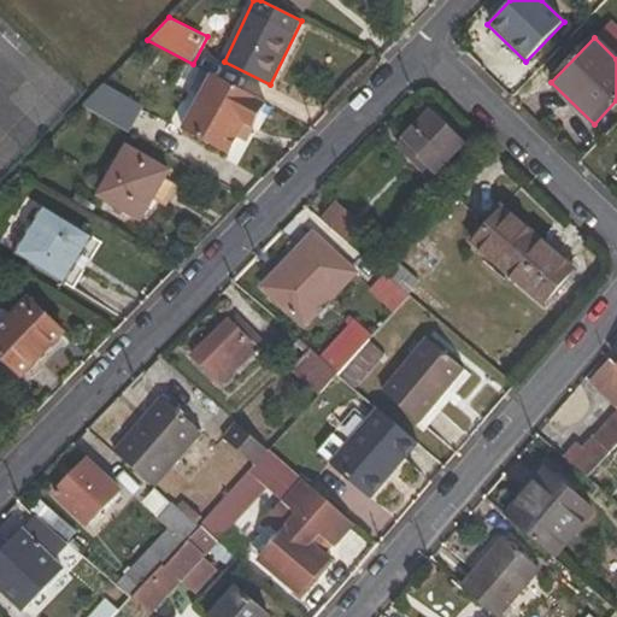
[(135,109),(100,90),(88,103),(125,123),(129,117),(172,140),(200,86),(159,64),(135,109)]
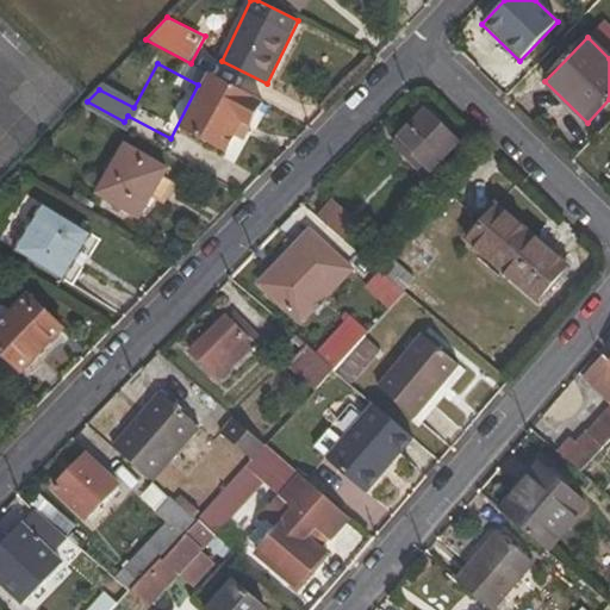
[(242,122),(250,126),(262,104),(210,75),(180,130),(225,154),(242,122)]
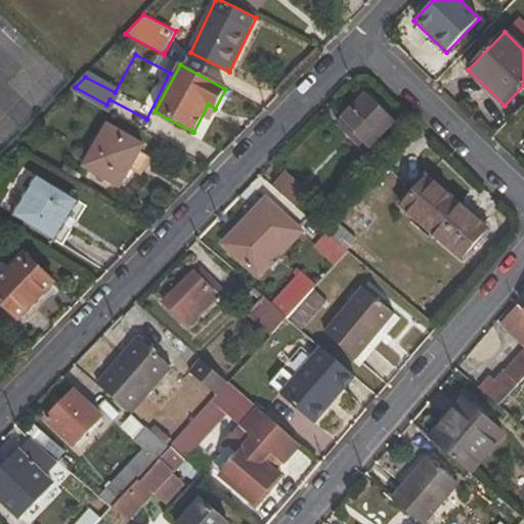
[(363,96),(335,126),(352,143),(359,136),(369,146),(392,123),(363,96)]
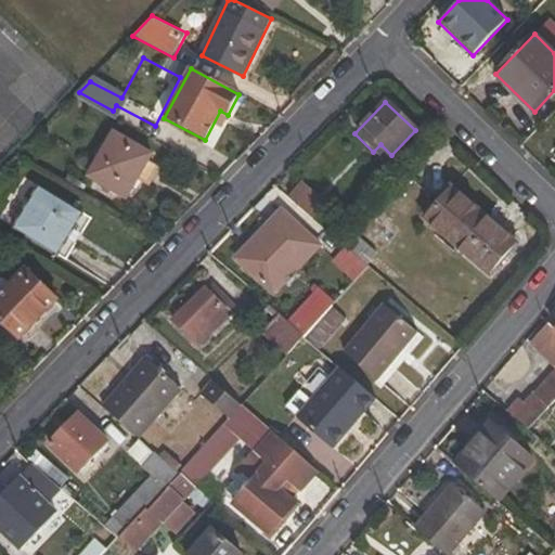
[(162,167),(150,159),(152,153),(114,132),(89,175),(127,196),(138,177),(152,184),(162,167)]
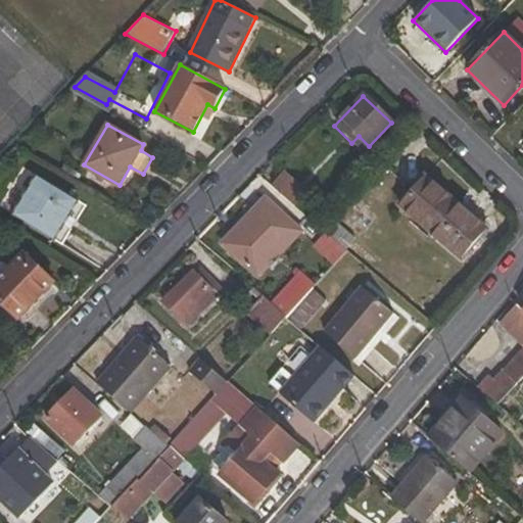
[(369,146),(359,136),(351,143),(362,152),(369,146)]
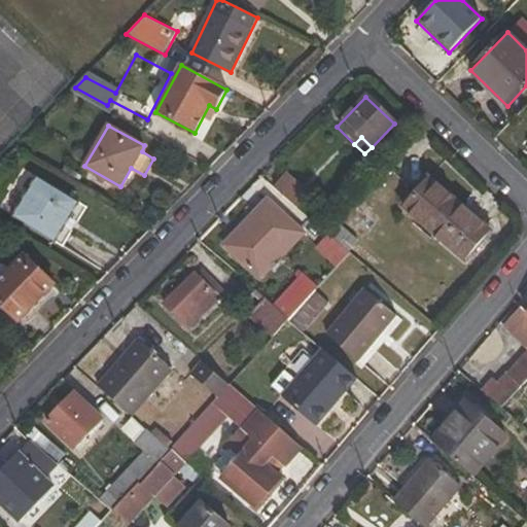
[(285,173),(273,186),(299,209),(310,194),(285,173)]
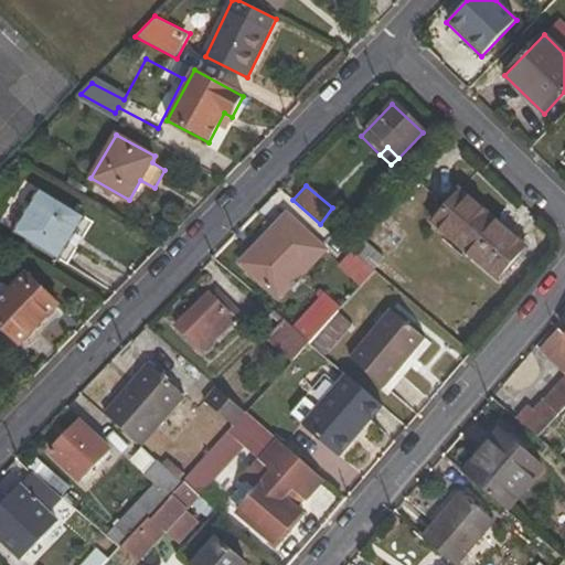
[(17,235),(60,262),(85,215),(43,191),(17,235)]
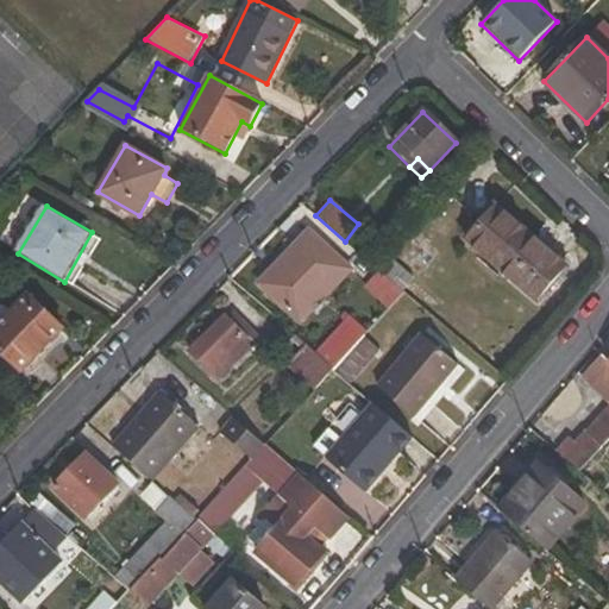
[(463,240),(532,303),(562,270),(493,208),(463,240)]
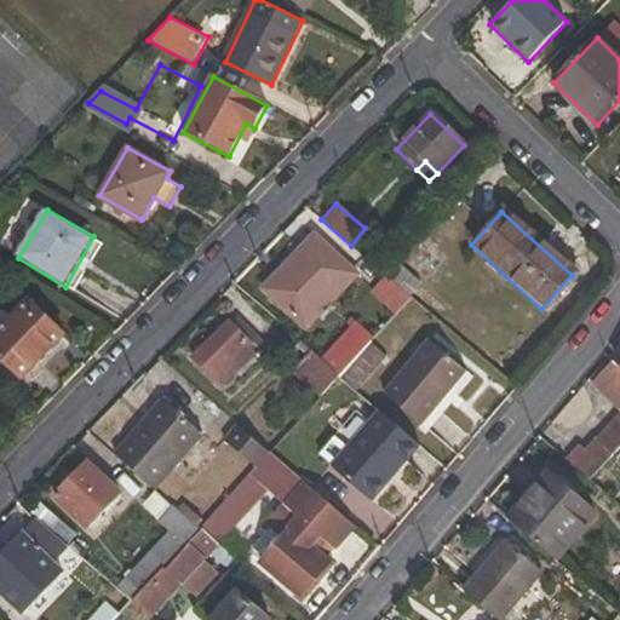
[(264,286),(305,327),(356,274),(315,235),(264,286)]
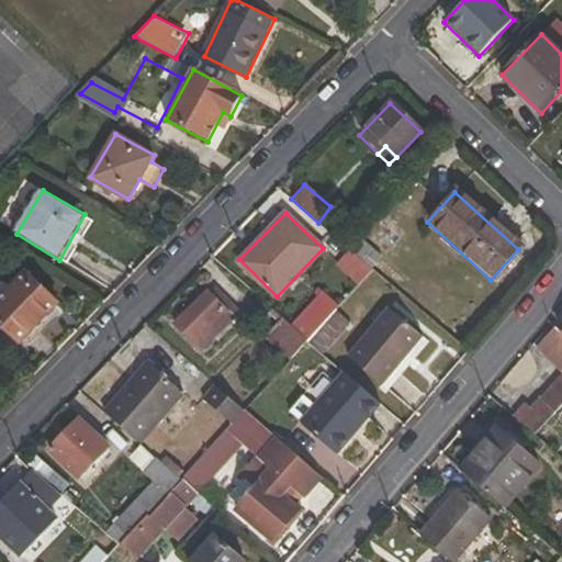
[(67,263),(92,220),(85,214),(59,260),(67,263)]
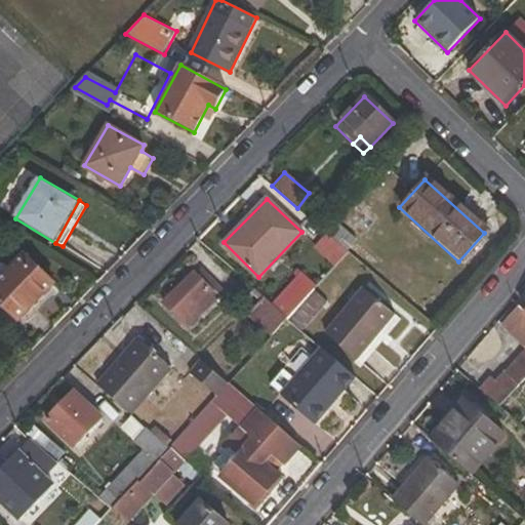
[(315,247),(334,266),(357,241),(337,223),(315,247)]
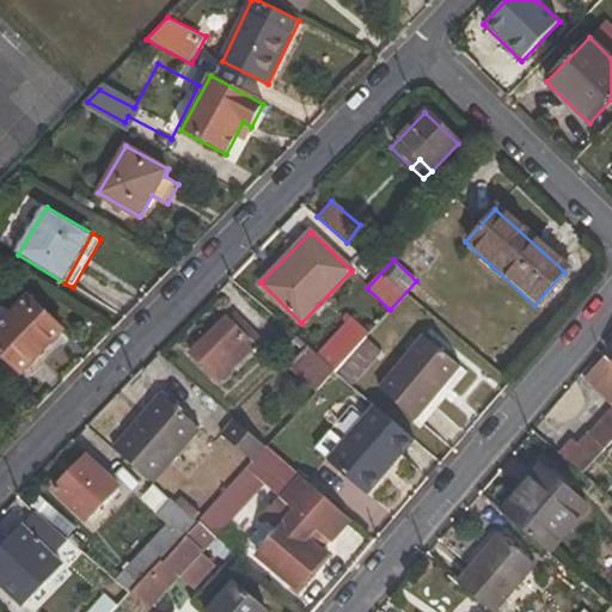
[(25,294),(0,319),(0,350),(18,369),(47,341),(60,328),(25,294)]
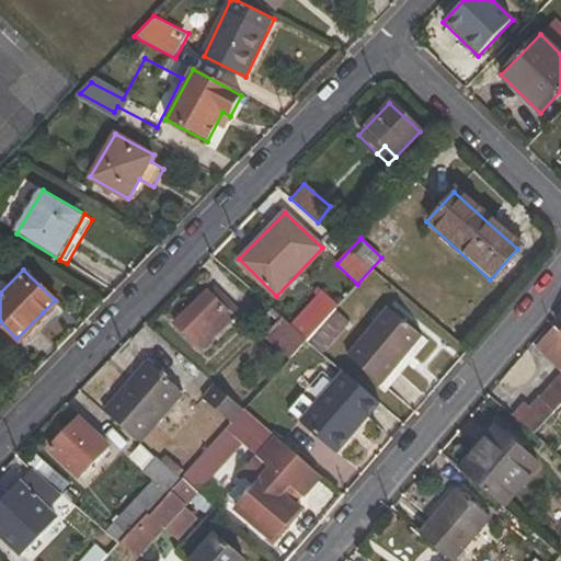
[(201,348),(239,309),(217,288),(209,295),(206,292),(175,322),(201,348)]
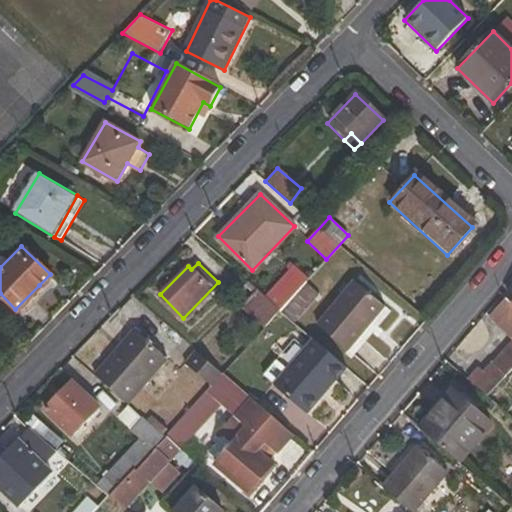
[(308,279),(292,265),(263,297),(279,310),(308,279)]
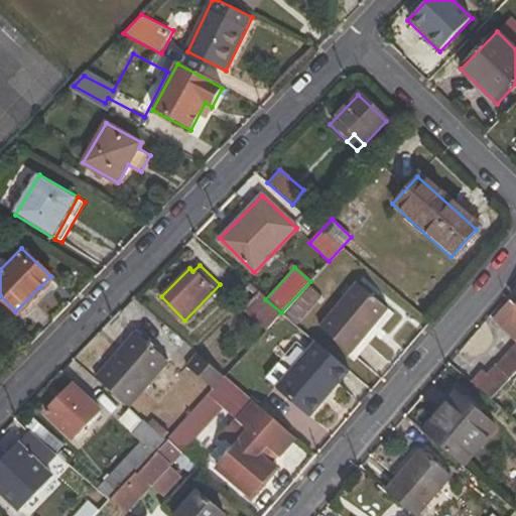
[(318,327),(352,354),(388,309),(355,283),(318,327)]
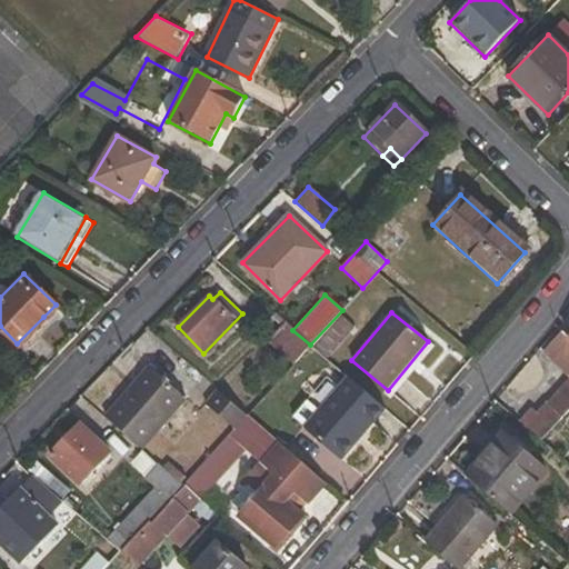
[(23,350),(50,323),(43,317),(17,343),(23,350)]
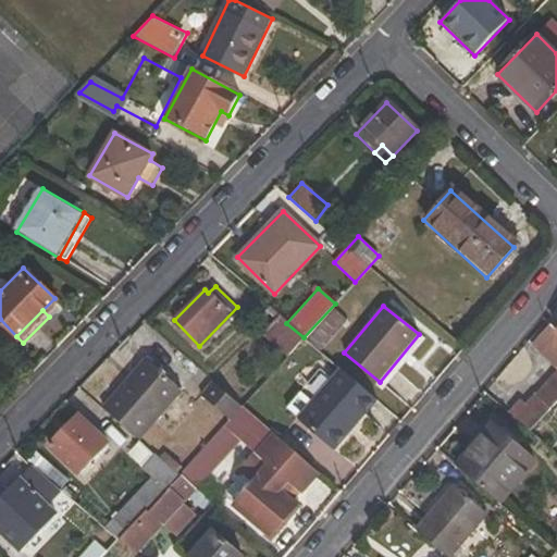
[(304,337),(286,323),(280,317),(263,334),(286,357),(304,337)]
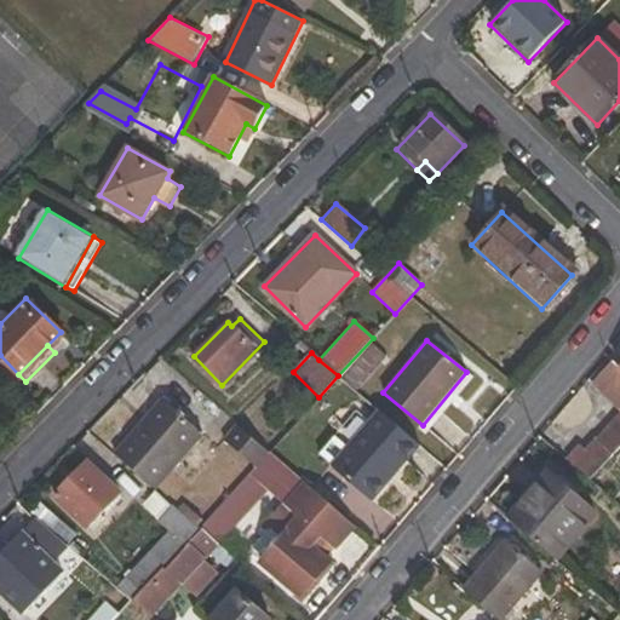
[(567,457),(591,478),(619,447),(619,372),(616,368),(612,365),(595,383),(619,407),(619,411),(589,447),(583,441),(567,457)]
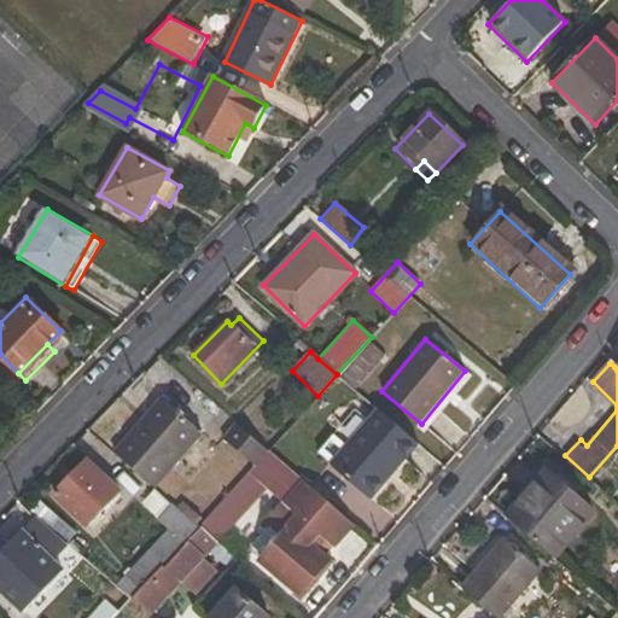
[(200,432),(161,398),(114,453),(153,488),(200,432)]
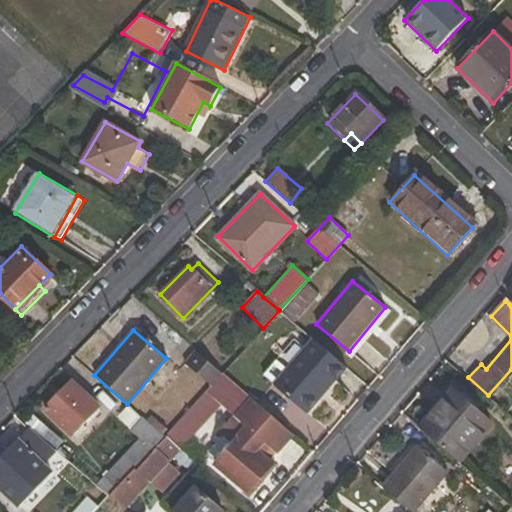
[(294,339),(263,376),(273,384),(305,348),(294,339)]
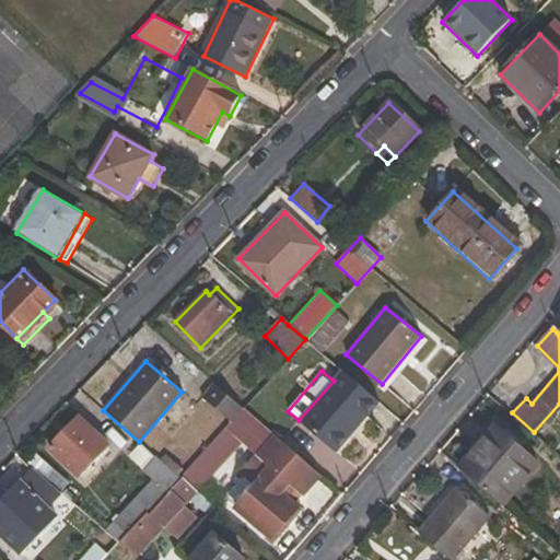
[(299,420),(335,452),(377,401),(342,371),(334,381),(299,420)]
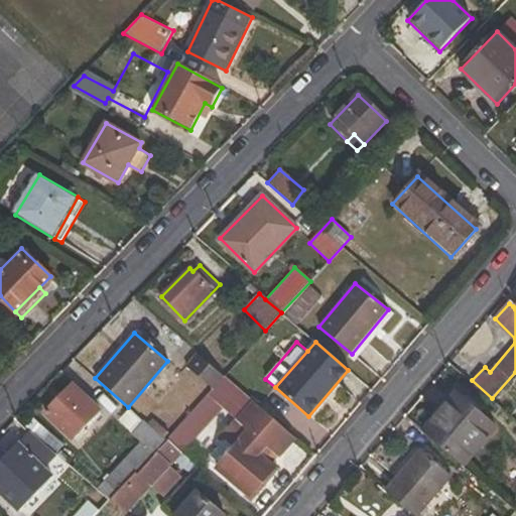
[(212,390),(224,377),(198,355),(186,367),(212,390)]
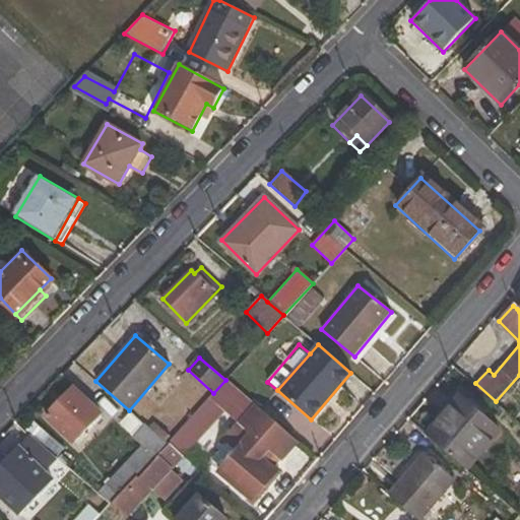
[(72,440),(96,414),(72,390),(48,415),(72,440)]
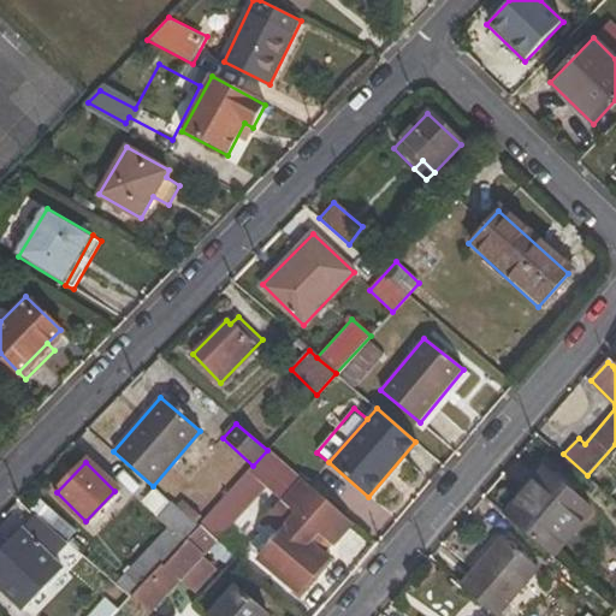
[(543,471),(504,515),(551,557),(591,511),(543,471)]
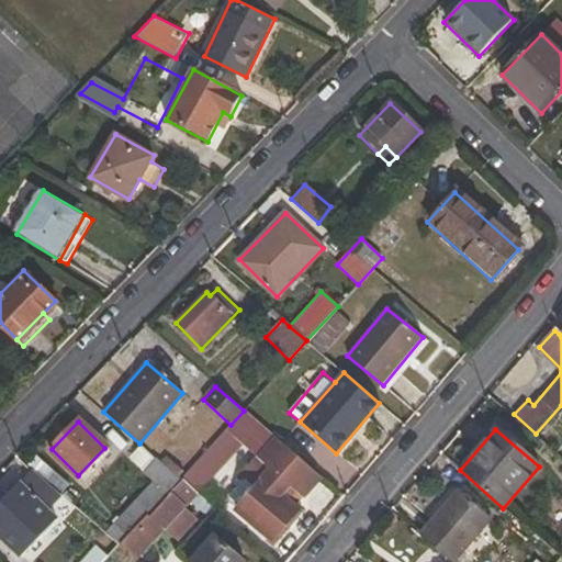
[(289,486),(303,498),(321,478),(276,437),(257,458),(270,470),(236,509),(272,542),(299,509),(282,494),(289,486)]
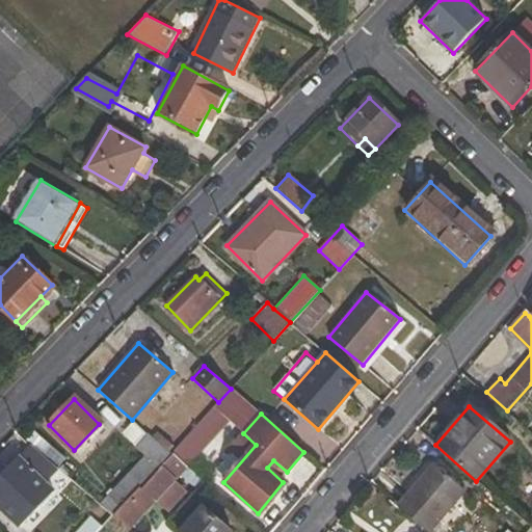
[(144,455),(106,497),(120,509),(127,502),(140,487),(160,466),(171,453),(148,433),(135,448),(144,455)]
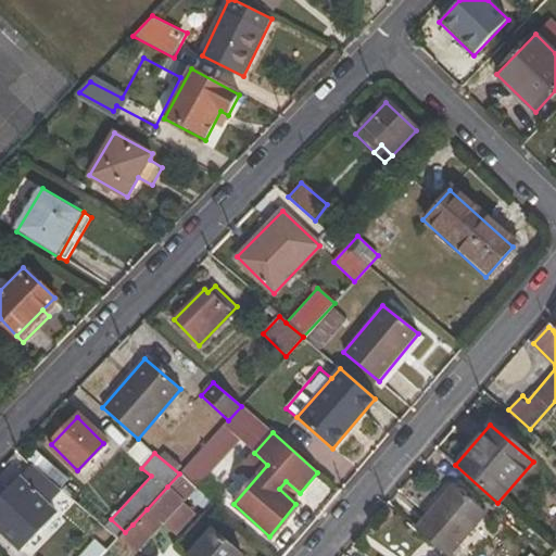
[(43,503),(58,488),(33,465),(0,496),(0,530),(3,527),(13,535),(27,520),(32,521),(46,505),(43,503)]
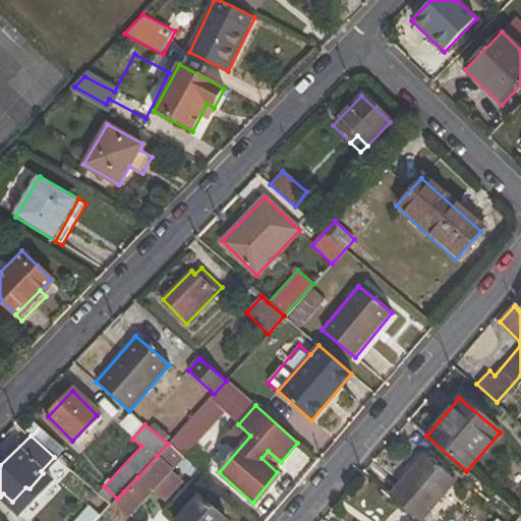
[(159,458),(139,479),(137,477),(124,491),(138,506),(149,494),(152,496),(160,487),(169,497),(183,480),(174,471),(185,459),(168,444),(157,456),(159,458)]
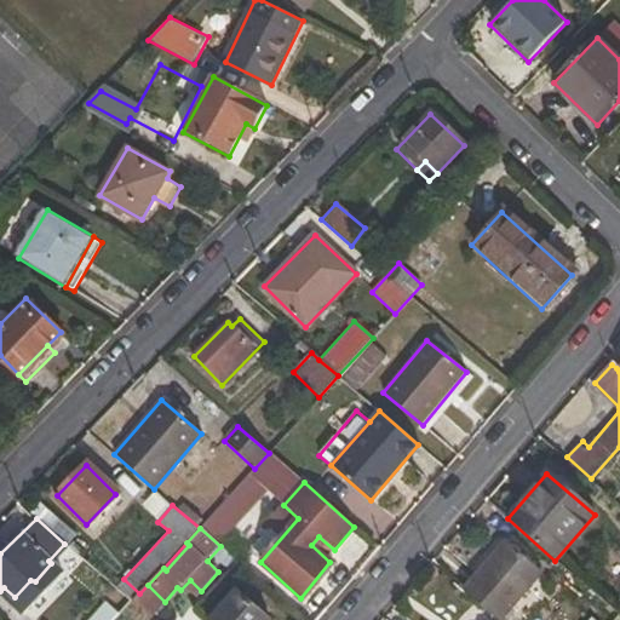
[(503,619),(543,573),(504,539),(460,589),(495,619),(503,619)]
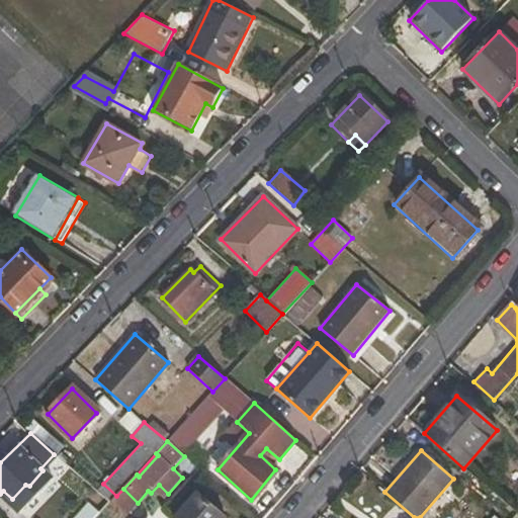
[(125,516),(138,503),(123,489),(116,496),(110,503),(125,516)]
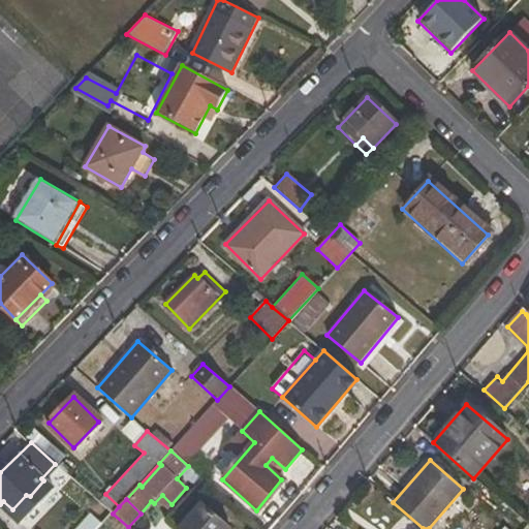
[(94,528),(109,514),(94,500),(69,528),(94,528)]
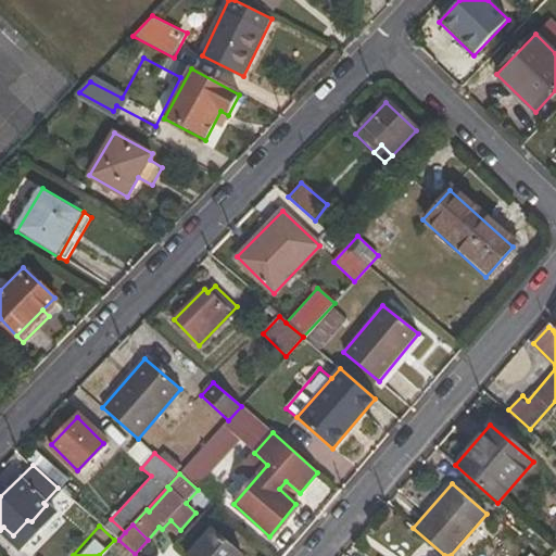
[(241,555),(212,531),(189,555),(241,555)]
